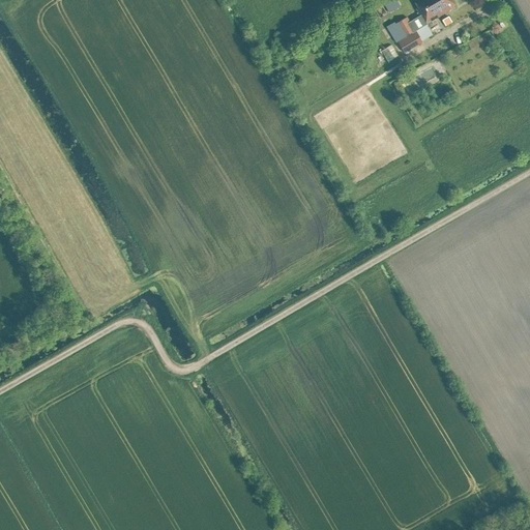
[(381,0),(388,13),(400,6),(394,0),(381,0)]
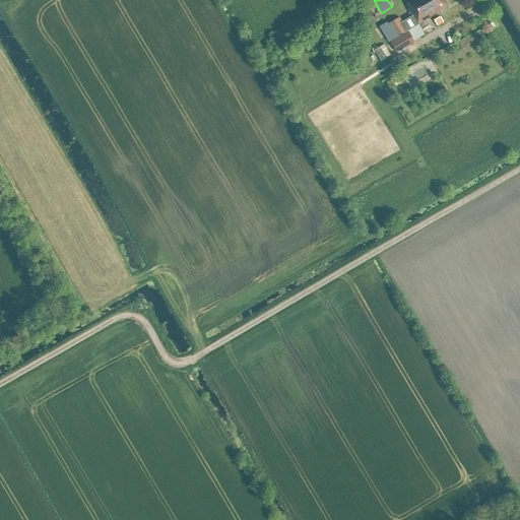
[(386,22),(379,26),(388,42),(407,30),(417,24),(442,10),(441,8),(446,5),(443,0),(407,0),(405,2),(409,8),(408,9),(412,15),(406,19),(402,21),(399,17),(387,23),(386,22)]
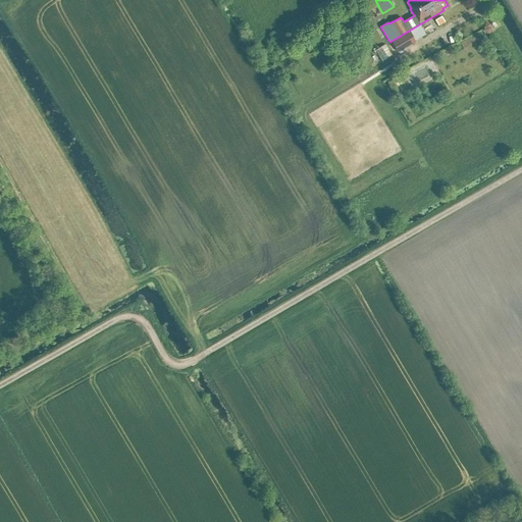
[(438,25),(445,22),(441,17),(435,21),(438,25)]
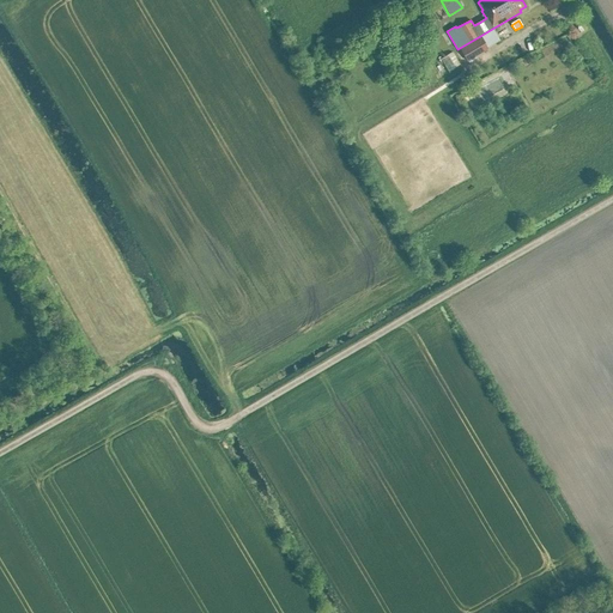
[(479,36),(460,48),(461,50),(467,61),(487,49),(481,38),(479,36)]
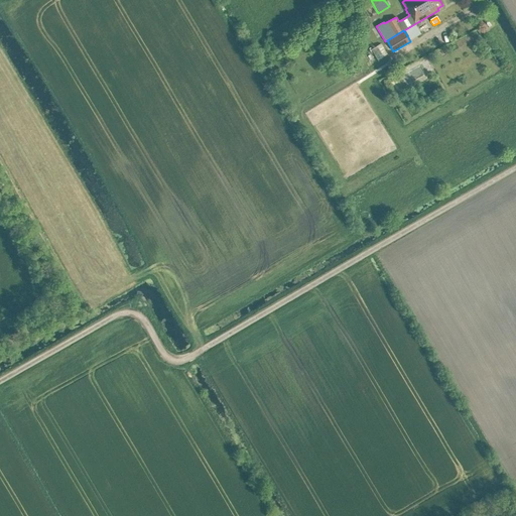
[(377,60),(382,57),(376,46),(371,50),(377,60)]
